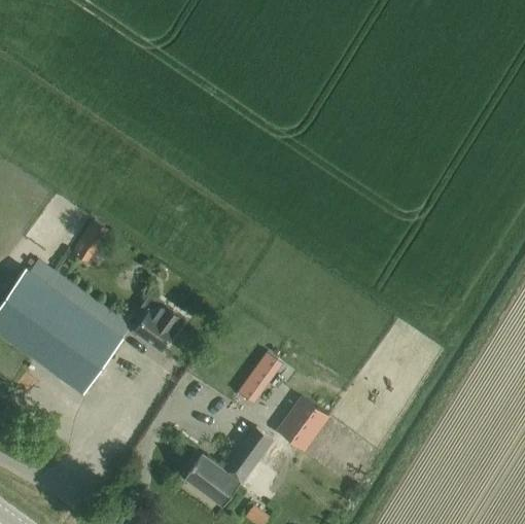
[(85,265),(106,231),(90,220),(69,254),(85,265)]
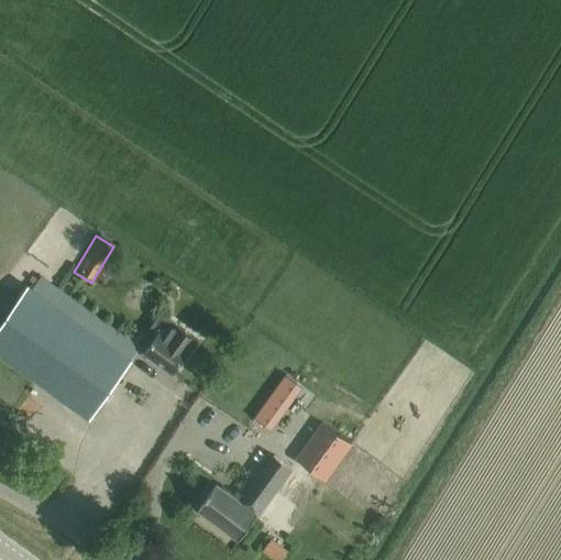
[(46,303),(26,288),(3,321),(0,319),(0,358),(88,420),(140,349),(135,346),(124,338),(56,289),(46,303)]
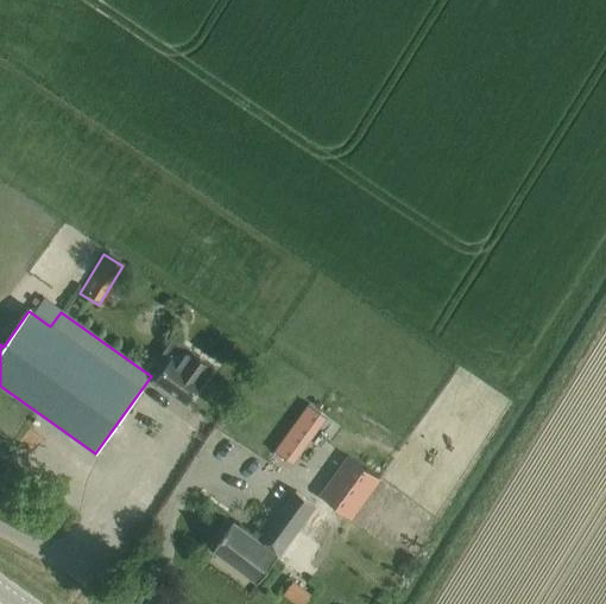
[(200,386),(213,368),(170,339),(159,355),(168,361),(166,362),(152,381),(185,405),(200,386)]
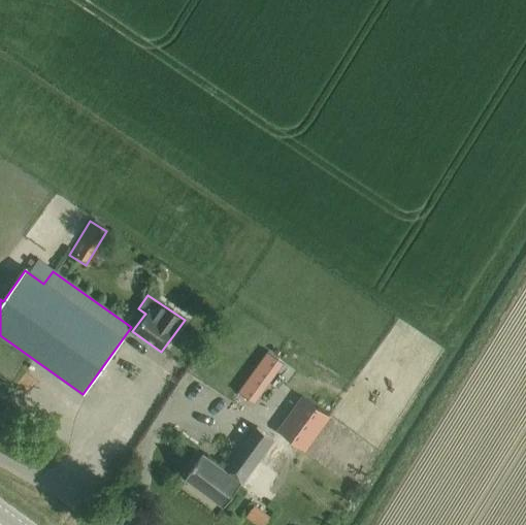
[(127,324),(133,315),(123,307),(117,317),(127,324)]
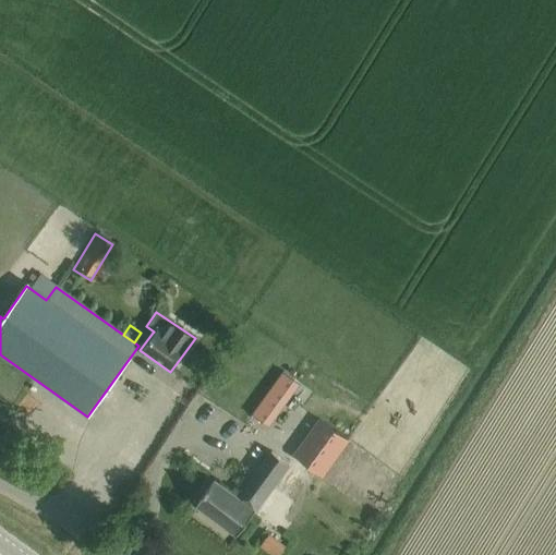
[(265,427),(285,400),(297,385),(280,374),(250,417),(265,427)]
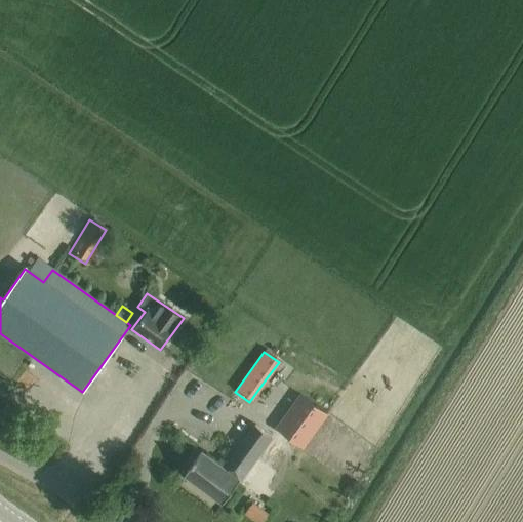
[(299,448),(323,417),(296,399),(274,430),(299,448)]
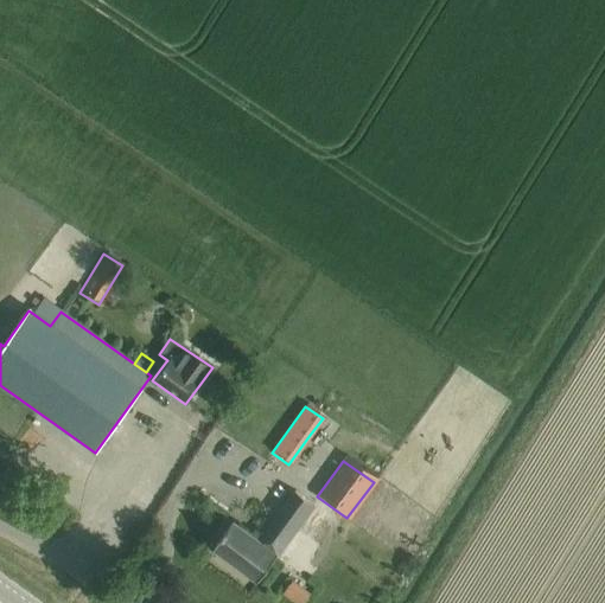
[(255,583),(312,505),(294,492),(261,538),(253,532),(249,538),(230,524),(210,551),(255,583)]
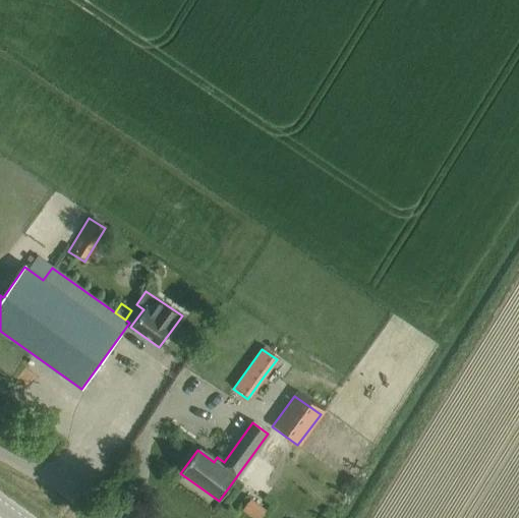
[(251,517),(257,510),(247,502),(239,512),(245,517),(251,517)]
